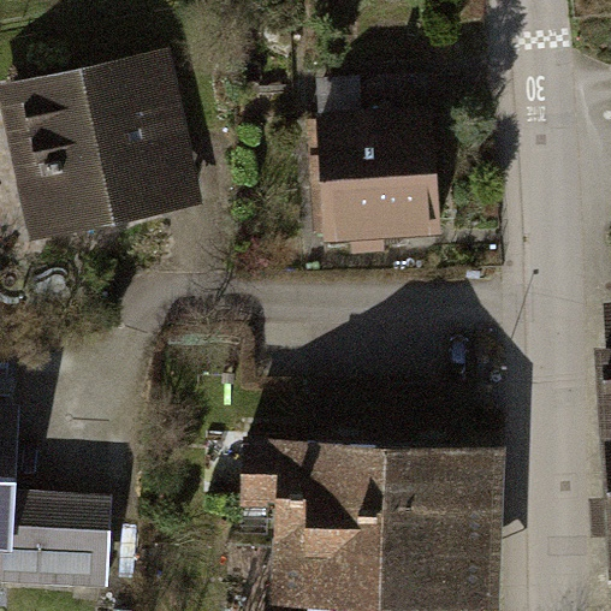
[(159,48),(0,83),(0,112),(29,244),(194,208),(159,48)]
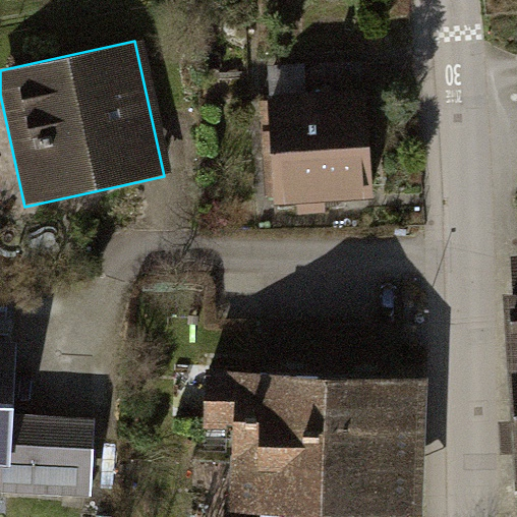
[(356,66),(267,71),(274,200),(366,194),(361,98),(358,98),(356,66)]
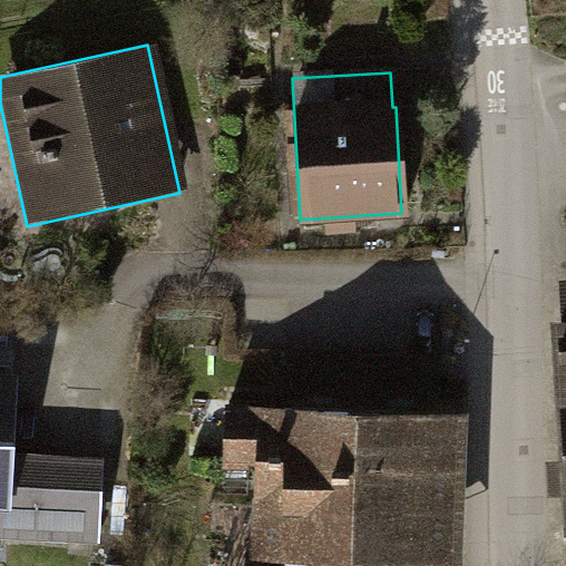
[(563,320),(550,321),(565,537),(565,536),(565,284),(560,285),(563,320)]
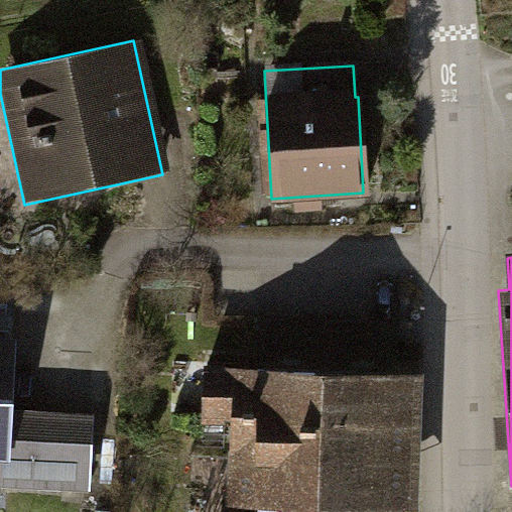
[(7,348),(0,347),(0,482),(82,486),(85,423),(3,419),(7,348)]
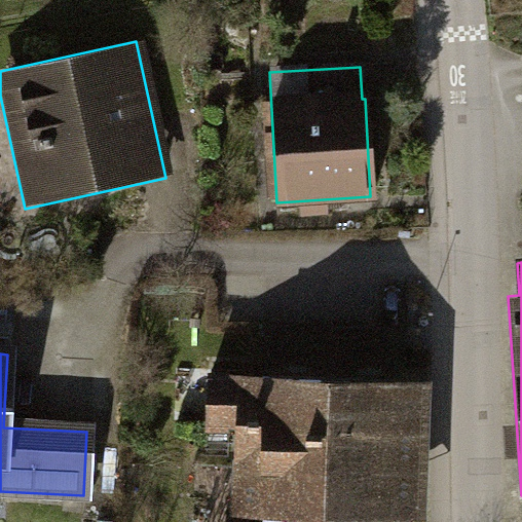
[(432,384),(218,375),(215,435),(250,436),(247,516),(374,521),(425,521),(432,384)]
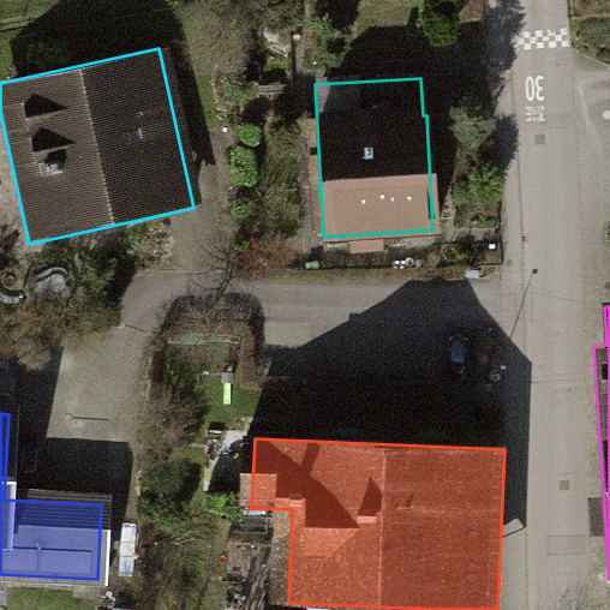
All buildings are outlined.
